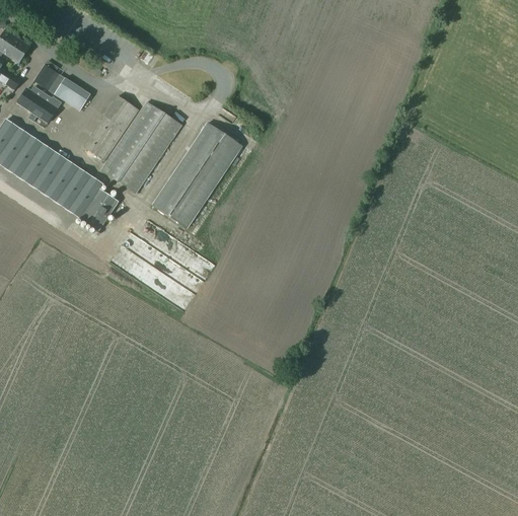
[(0,78),(15,88),(21,79),(1,66),(5,60),(0,56),(3,52),(19,62),(30,46),(6,29),(0,38),(0,78)]
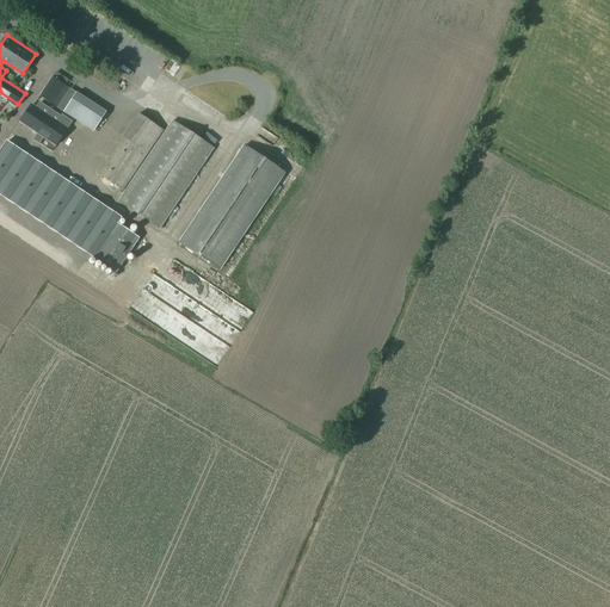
[(54,75),(41,94),(63,110),(94,130),(108,110),(54,75)]
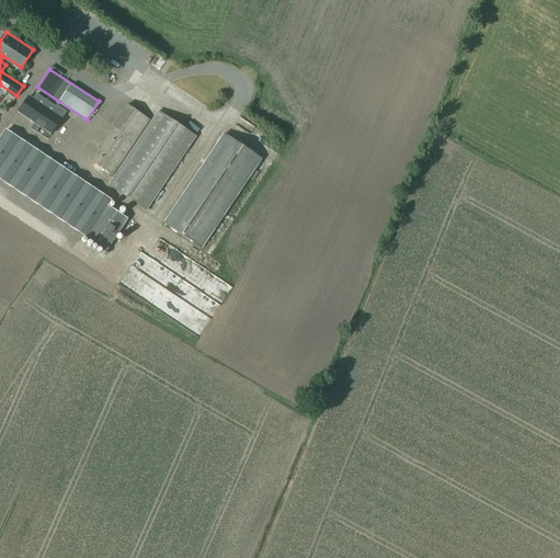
[(102,78),(107,81),(111,76),(105,72),(102,78)]
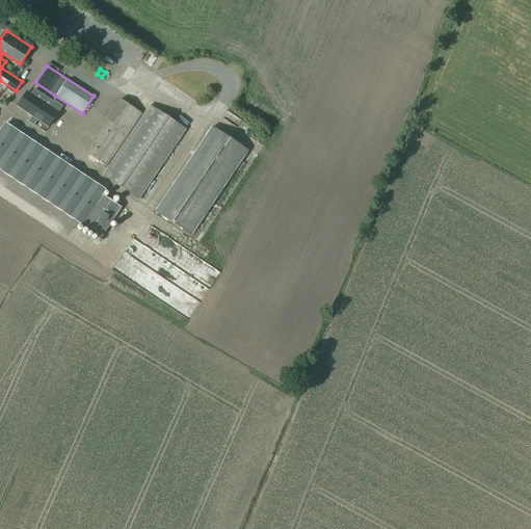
[(27,91),(18,105),(33,115),(30,122),(35,125),(38,118),(50,127),(63,106),(55,101),(51,107),(27,91)]
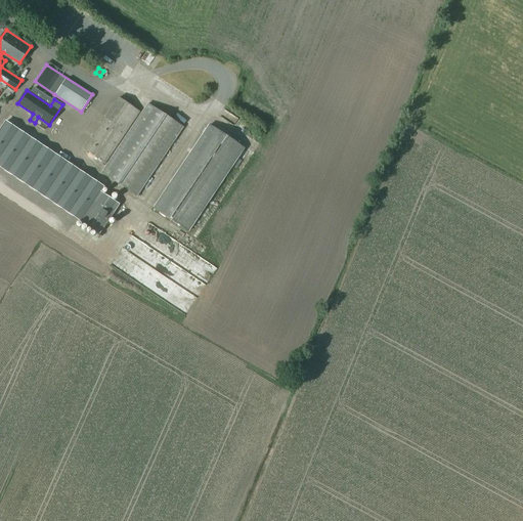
[(119,96),(85,147),(106,162),(140,110),(119,96)]
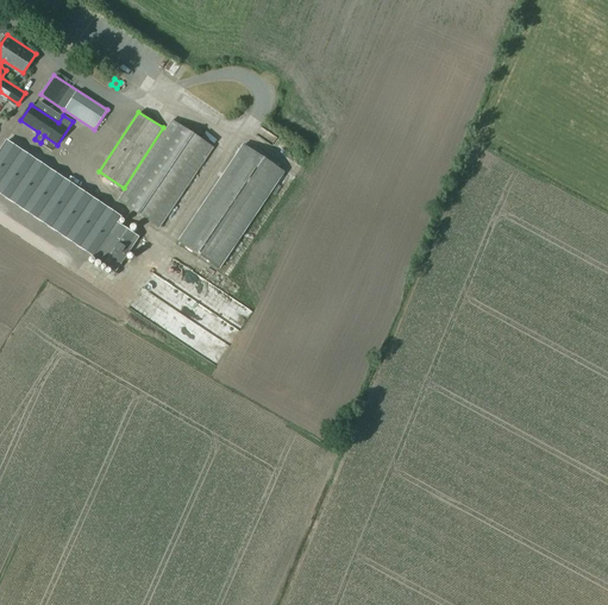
[(173,118),(119,199),(160,226),(213,145),(173,118)]
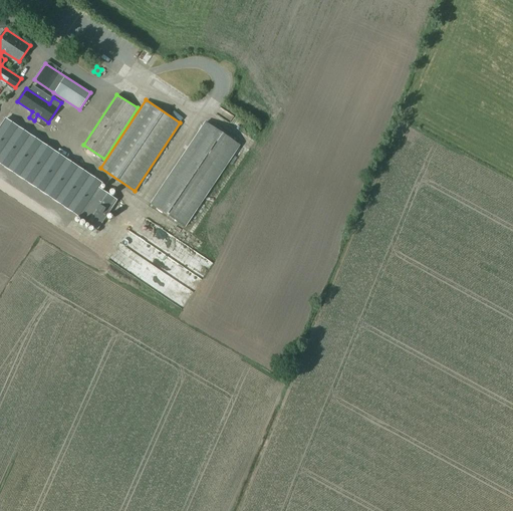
[(6,117),(0,126),(0,162),(97,227),(116,198),(99,187),(102,182),(6,117)]
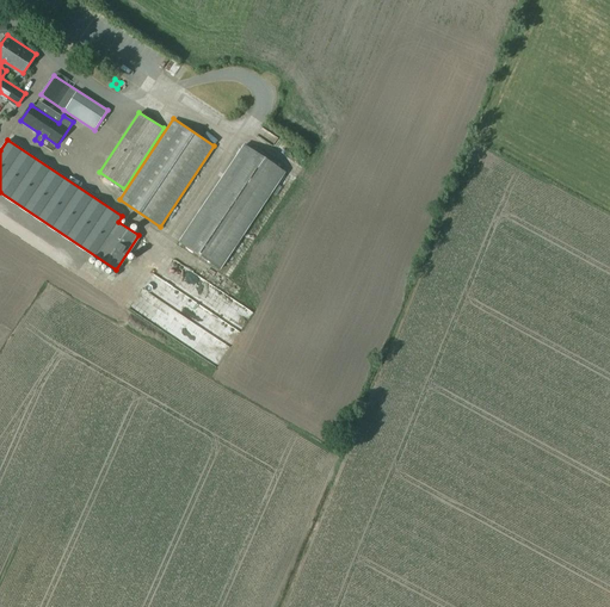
[(246,144),(182,241),(221,268),(287,172),(246,144)]
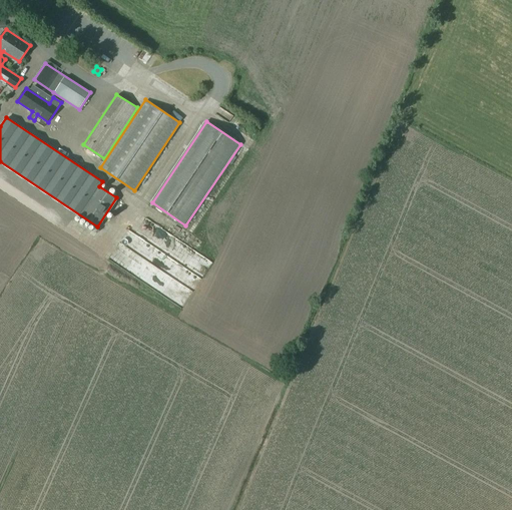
[(103,257),(161,291),(170,276),(113,240),(103,257)]
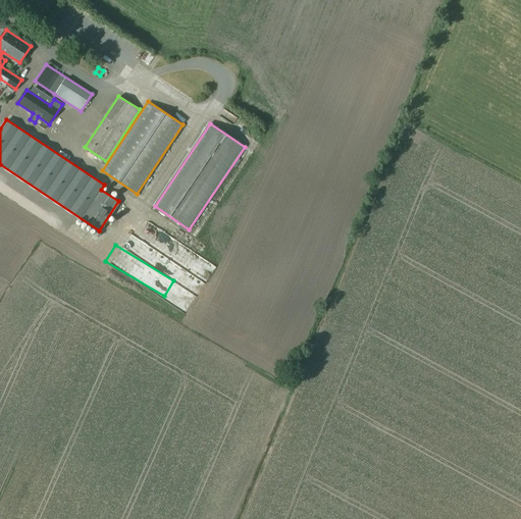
[(171,264),(169,278),(178,279),(181,266),(171,264)]
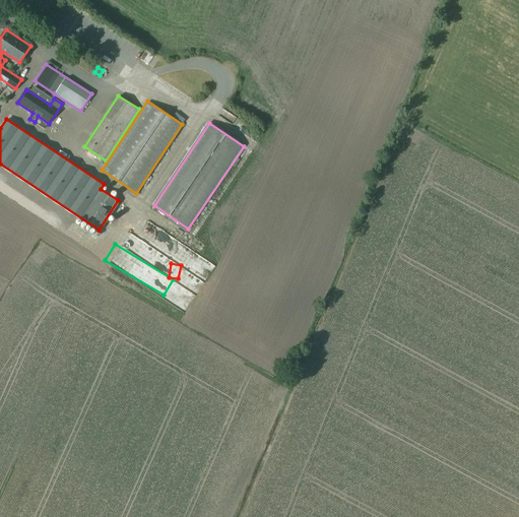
All buildings are outlined.
